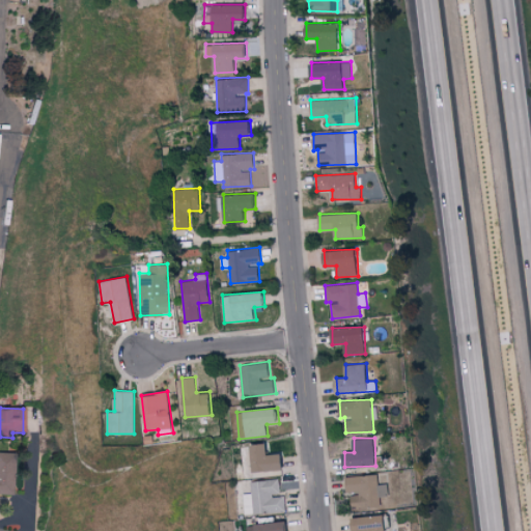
[(254,472),(284,468),(282,453),(269,454),(267,442),(250,444),(254,472)]
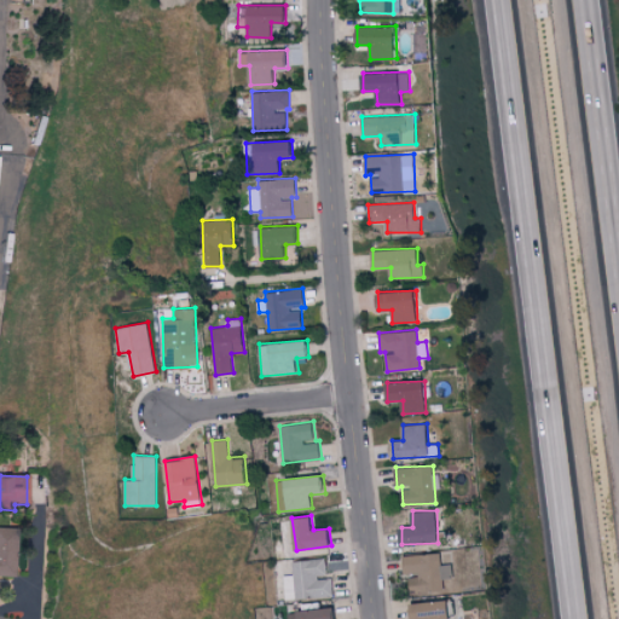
[(0,576),(13,577),(15,528),(0,527),(0,576)]
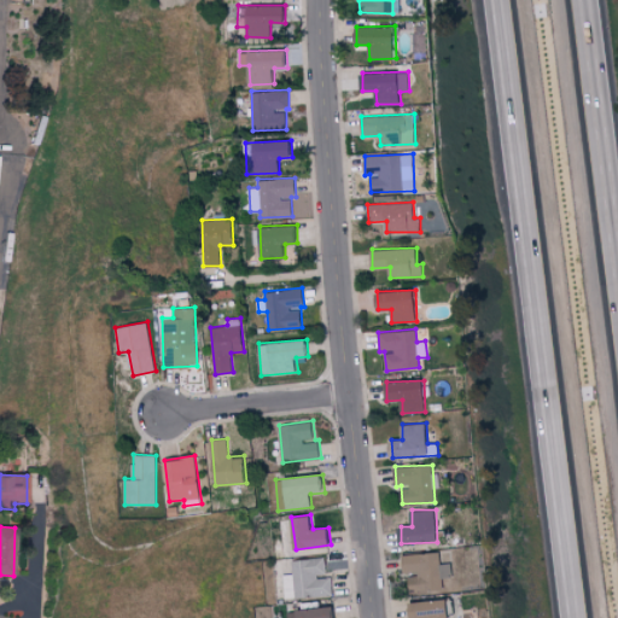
[(410,593),(444,589),(443,577),(453,576),(452,563),(441,563),(439,551),(403,554),(404,573),(409,573),(410,593)]
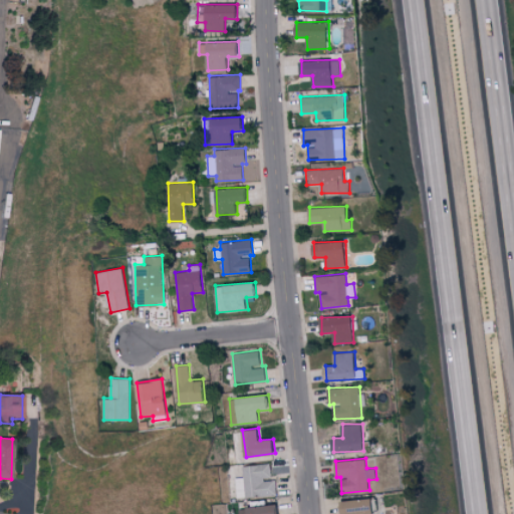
[(243,465),(243,477),(236,477),(237,497),(277,495),(276,479),(272,479),(271,463),(243,465)]
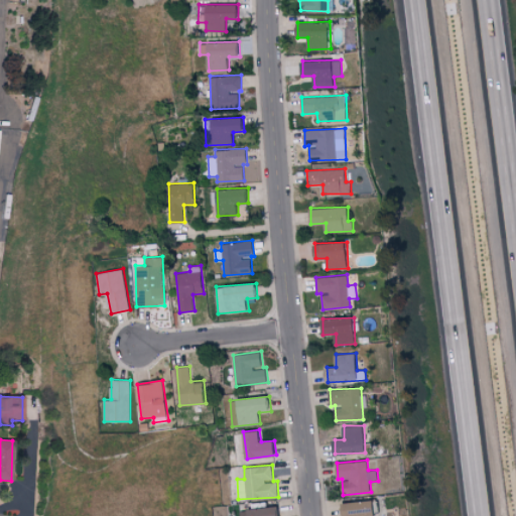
[(343,502),(344,515),(375,515),(374,499),(343,502)]
